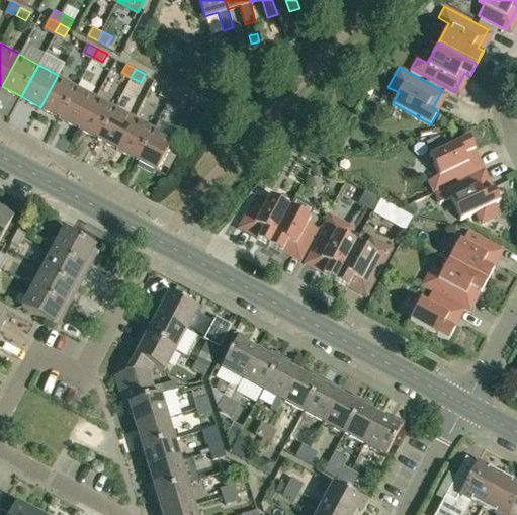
[(60,117),(77,85),(58,75),(40,107),(60,117)]
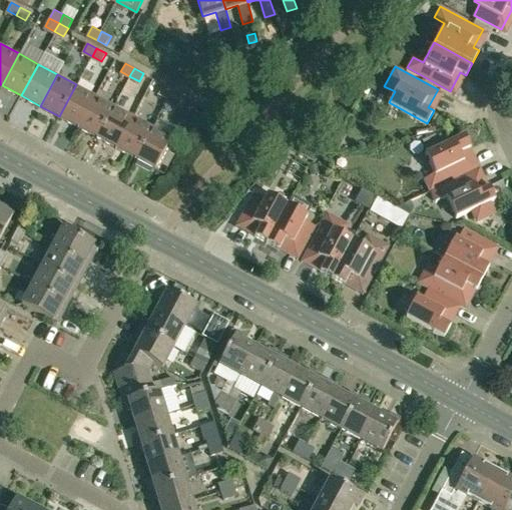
[(167,97),(172,88),(163,83),(158,92),(167,97)]
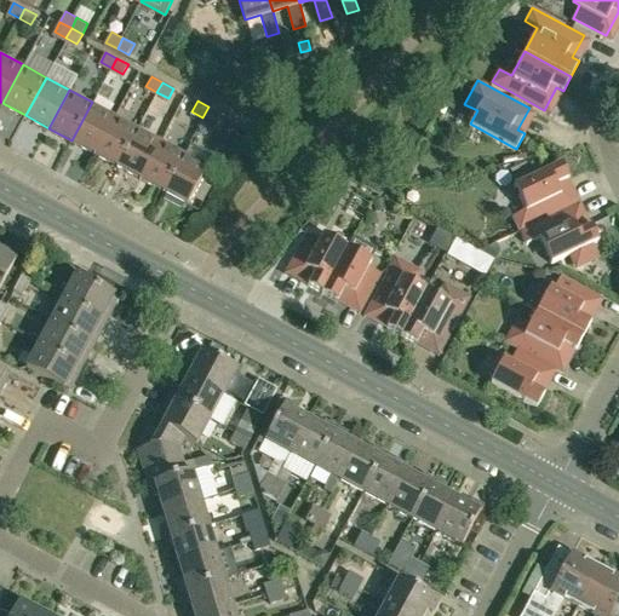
[(95,153),(115,114),(92,102),(72,140),(95,153)]
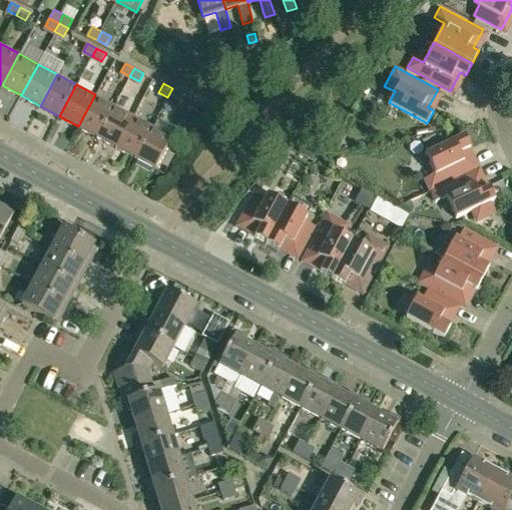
[(172,88),(167,97),(177,102),(181,93),(172,88)]
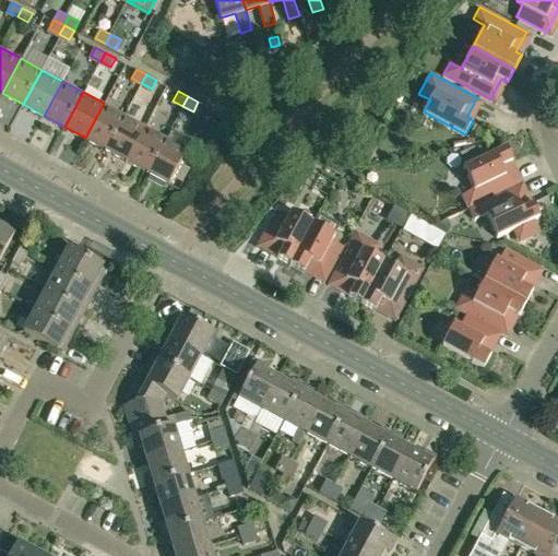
[(106,149),(125,115),(104,103),(85,138),(106,149)]
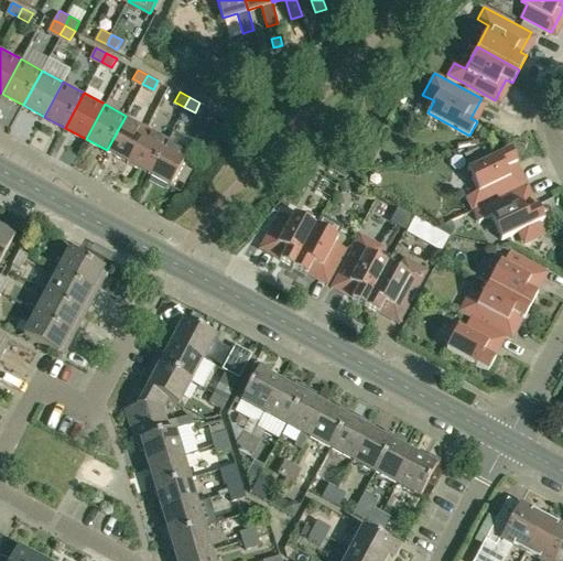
[(128,161),(147,127),(126,116),(107,150),(128,161)]
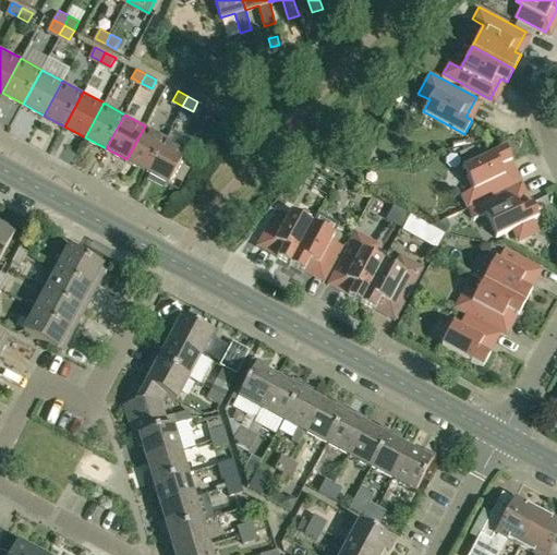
[(147,171),(166,136),(145,125),(126,159),(147,171)]
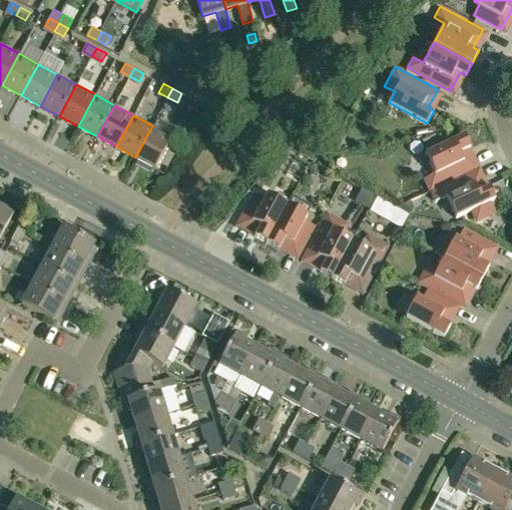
[(152,125),(135,157),(155,167),(172,136),(152,125)]
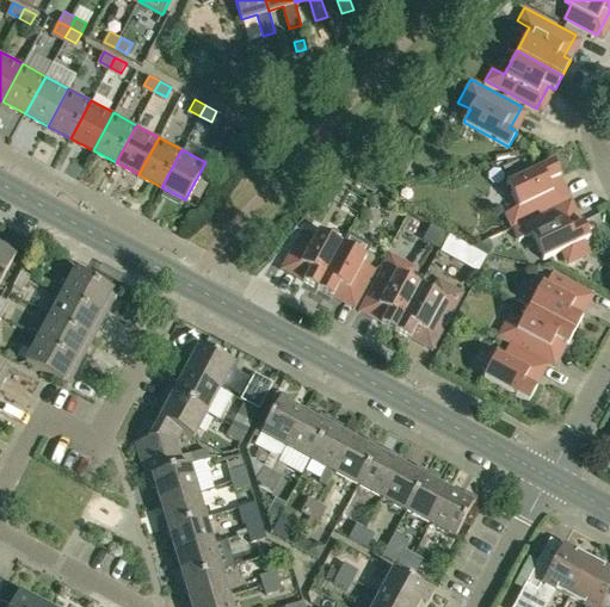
[(521,156),(504,165),(510,178),(528,169),(521,156)]
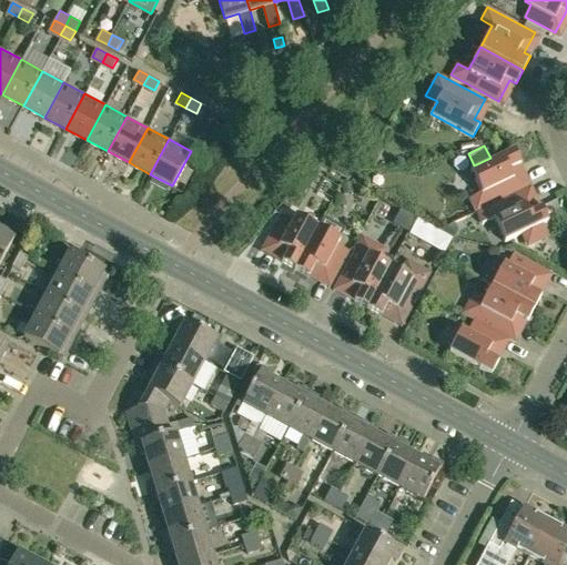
[(384,150),(376,147),(367,162),(375,167),(384,150)]
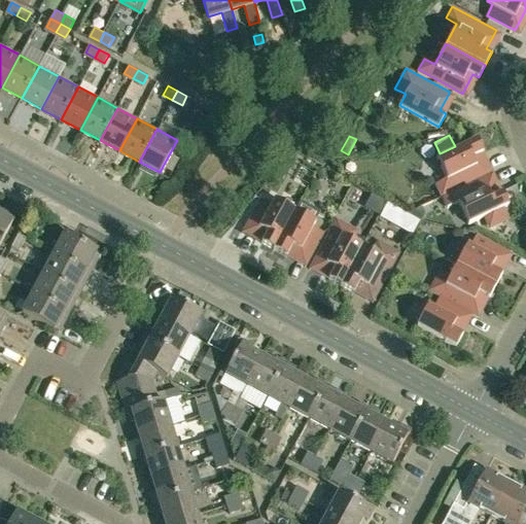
[(456,188),(487,173),(478,153),(484,150),(478,137),(437,156),(447,177),(435,182),(442,195),(443,195),(456,188)]
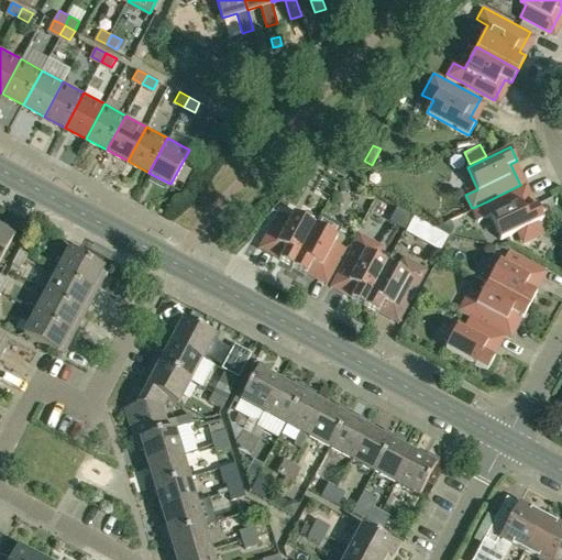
[(340,179),(342,190),(351,188),(349,177),(340,179)]
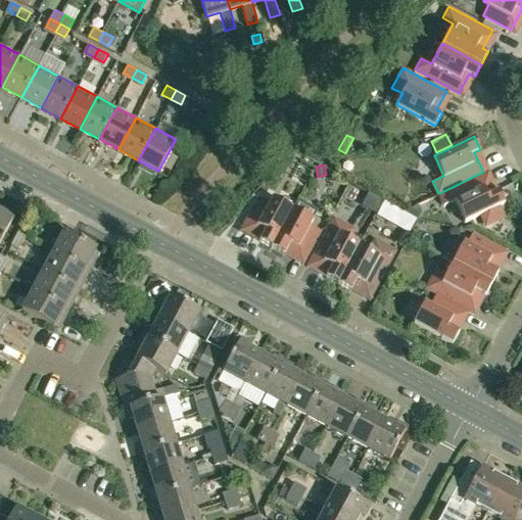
[(455,199),(465,221),(482,213),(487,223),(503,215),(497,205),(505,201),(499,188),(493,191),(483,172),(453,187),(439,193),(444,204),(455,199)]
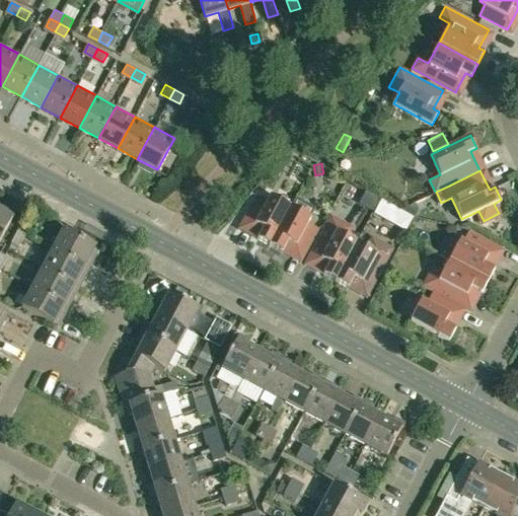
[(271,244),(291,205),(271,195),(268,200),(256,194),(242,222),(261,232),(257,237),(271,244)]
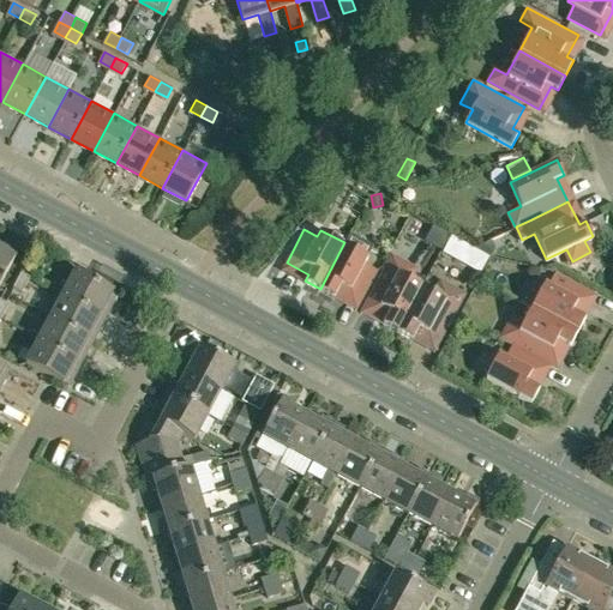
[(444,249),(463,260),(472,243),(452,233),(444,249)]
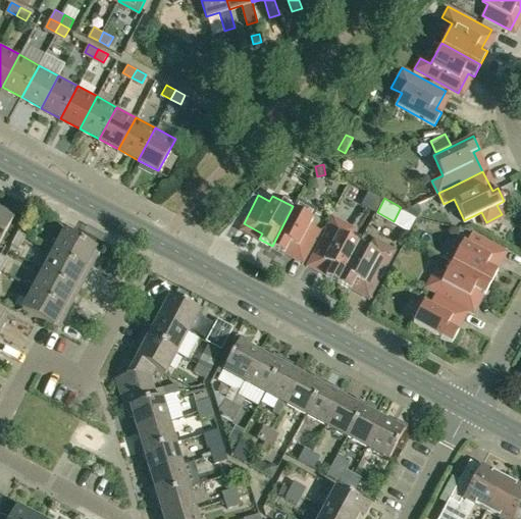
[(422,211),(418,203),(406,209),(419,216),(422,211)]
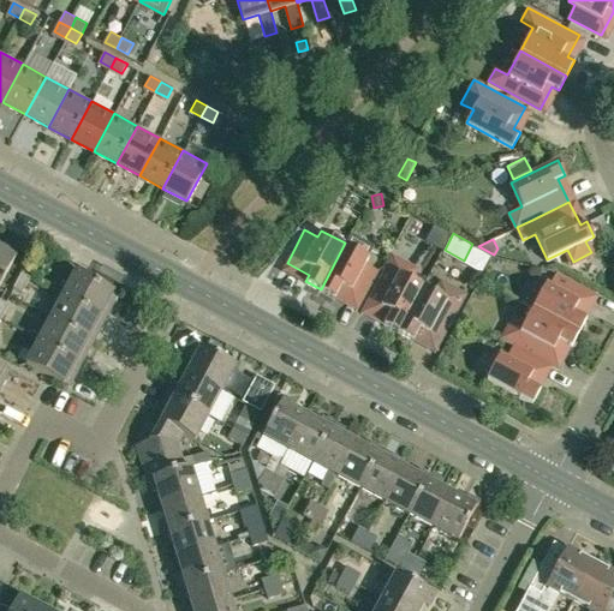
[(0,241),(0,285),(18,252),(0,241)]
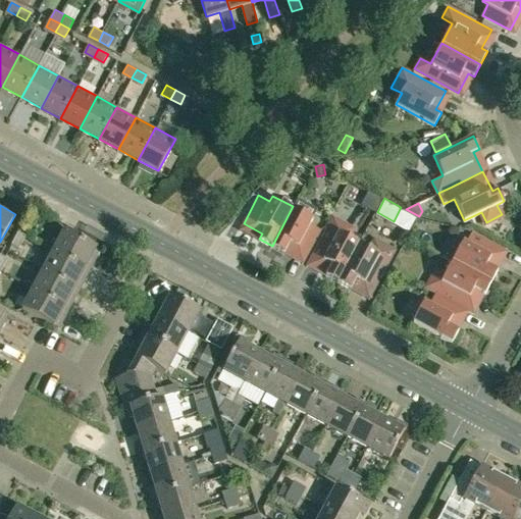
[(293,206),(272,246),(284,252),(288,247),(306,257),(321,229),(310,223),(313,217),(293,206)]
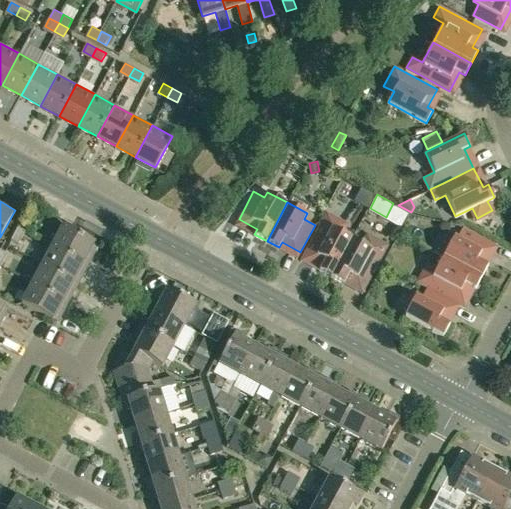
[(352,237),(342,232),(349,220),(328,209),(304,254),(323,264),(320,269),(332,276),(352,237)]
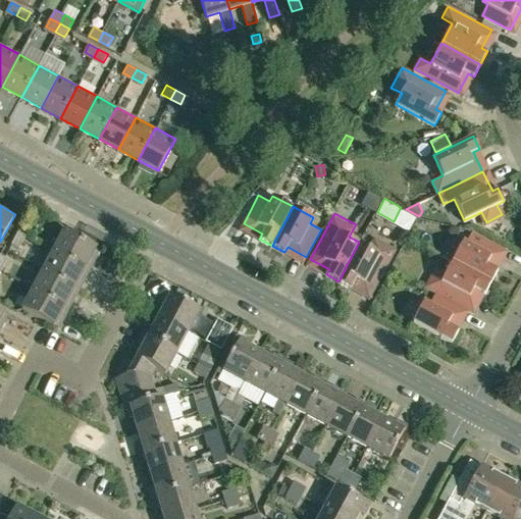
[(16,229),(10,242),(17,246),(23,232),(16,229)]
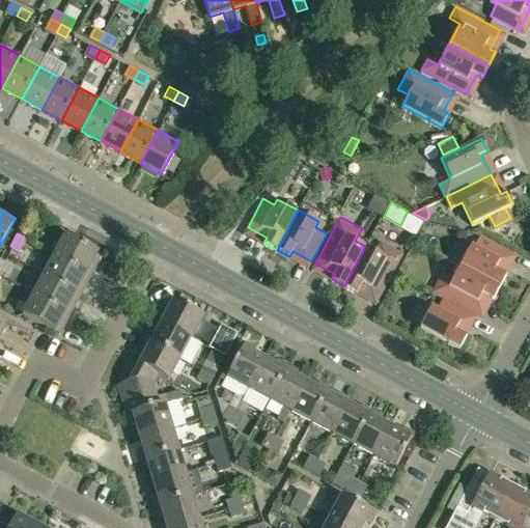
[(55,253),(91,273),(103,253),(65,233),(55,253)]
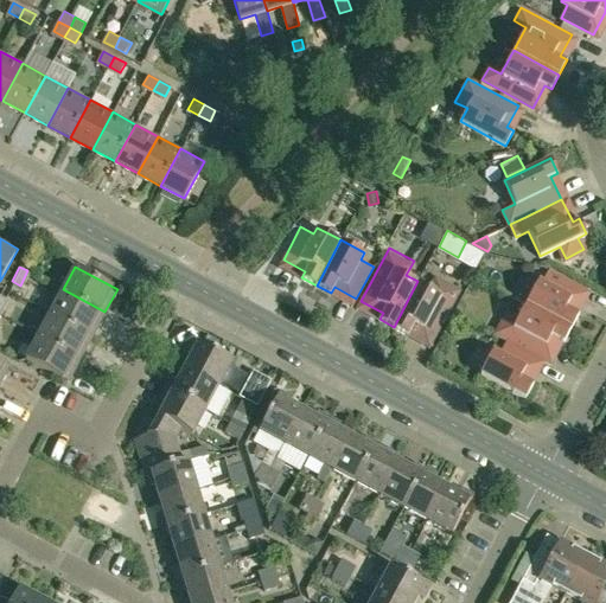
[(527,302),(572,327),(579,313),(573,309),(585,287),(549,268),(543,281),(540,278),(527,302)]
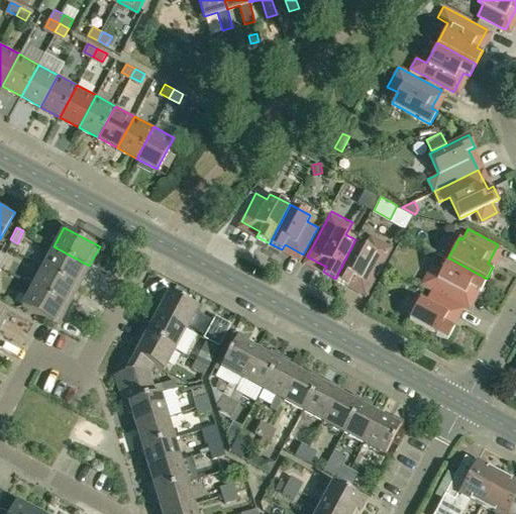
[(355,239),(335,279),(347,285),(350,280),(370,290),(393,246),(371,234),(366,245),(355,239)]
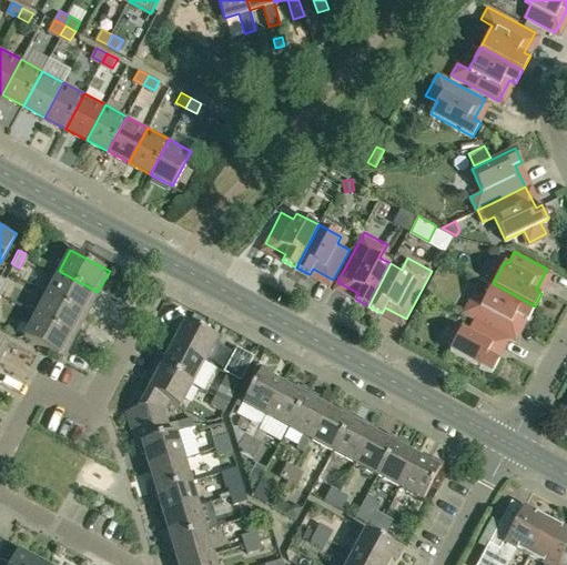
[(87,313),(98,292),(59,271),(48,292),(87,313)]
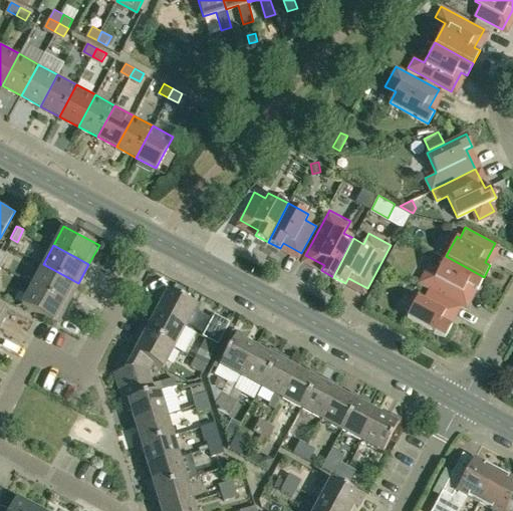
[(477,289),(484,277),(446,256),(440,267),(430,261),(419,282),(430,287),(456,302),(462,305),(472,286),(477,289)]
